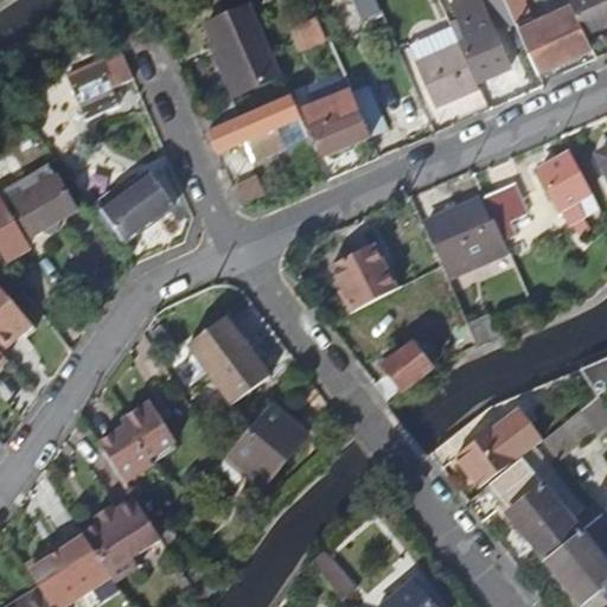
[(251,57),(268,50),(246,0),(210,0),(216,13),(229,8),(251,57)]
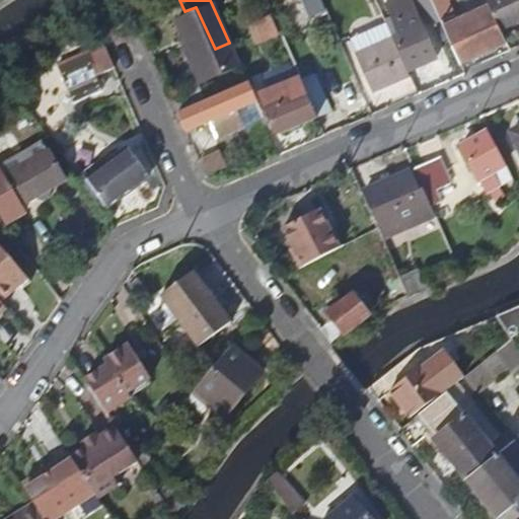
[(325,9),(321,0),(308,0),(314,14),(325,9)]
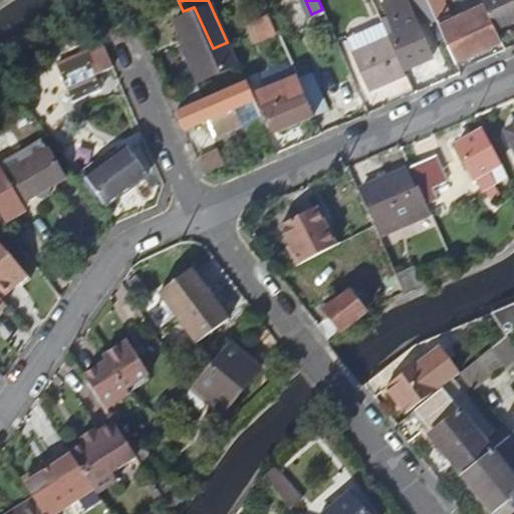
[(390,35),(404,67),(433,54),(408,0),(389,0),(382,3),(396,32),(390,35)]
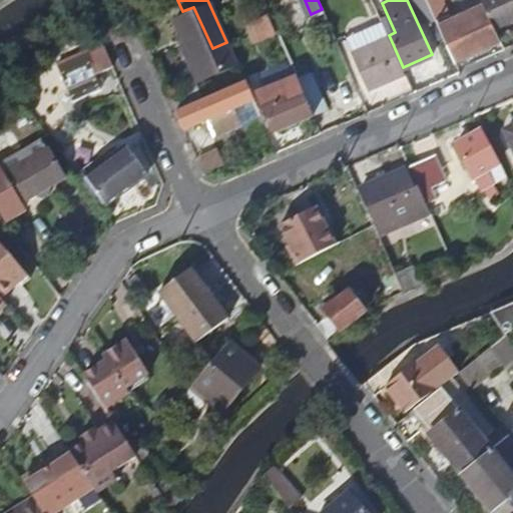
[(428,0),(439,24),(456,16),(448,0),(428,0)]
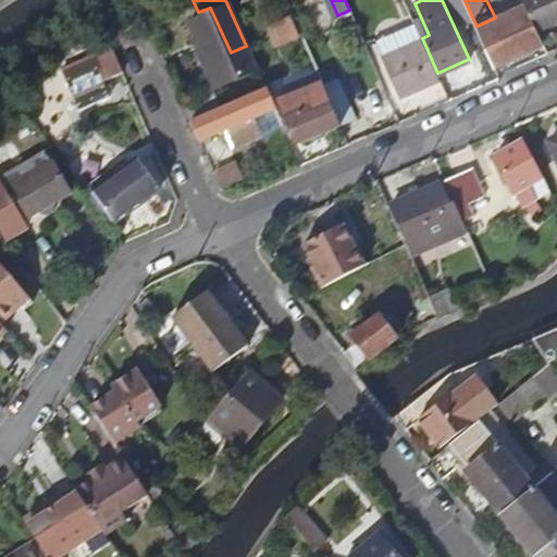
[(556,0),(523,0),(525,4),(536,27),(556,17),(556,0)]
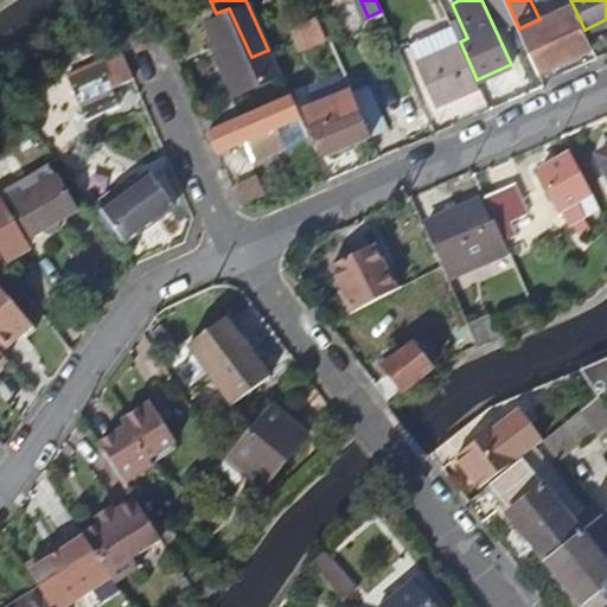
[(519,29),(537,70),(592,45),(585,30),(573,5),(540,19),(519,29)]
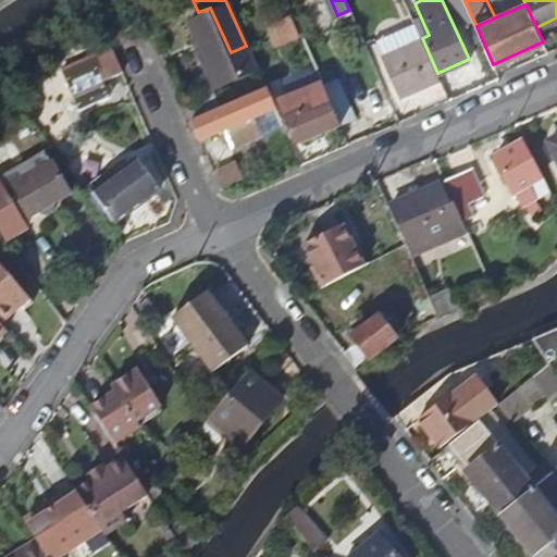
[(283,44),(298,37),(291,20),(275,26),(283,44)]
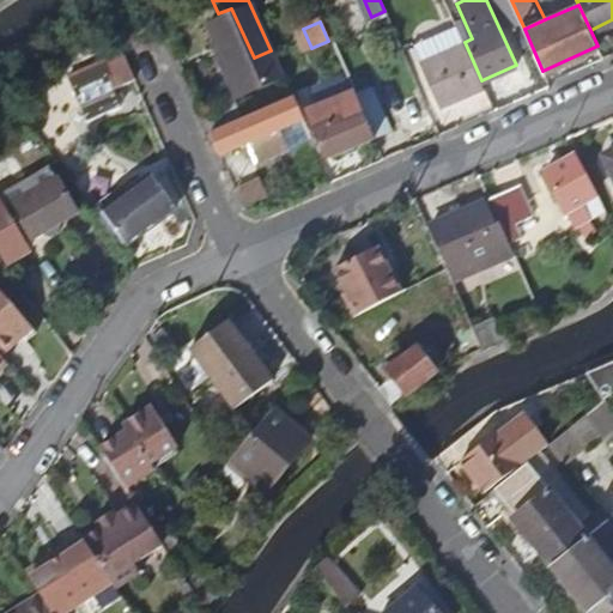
[(481,80),(465,42),(419,61),(441,108),(485,89),(481,80)]
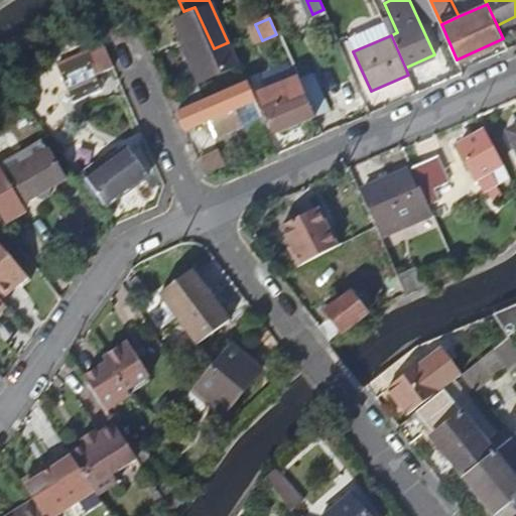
[(113,67),(104,44),(85,53),(95,75),(113,67)]
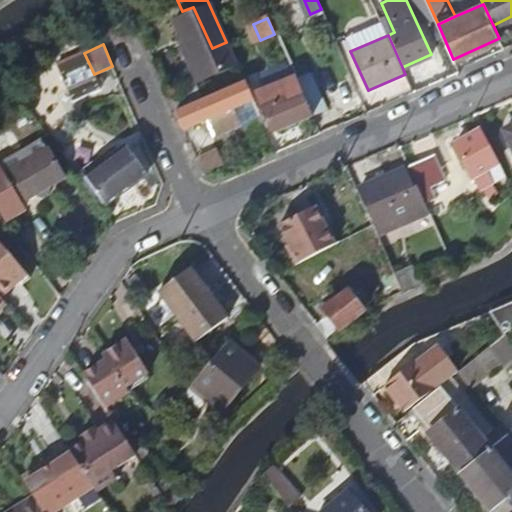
[(94,74),(84,53),(57,65),(73,101),(100,90),(94,74)]
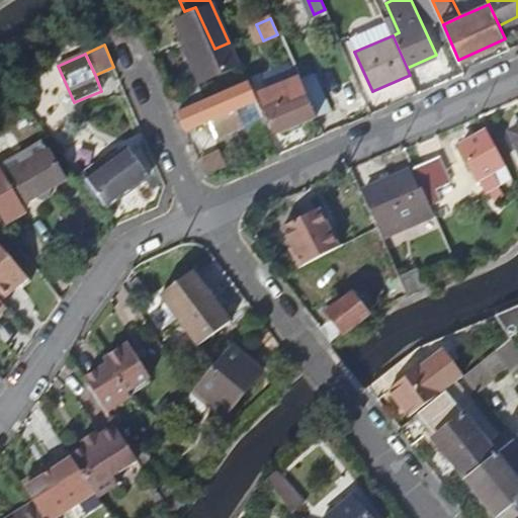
[(256,87),(282,81),(280,70),(253,77),(256,87)]
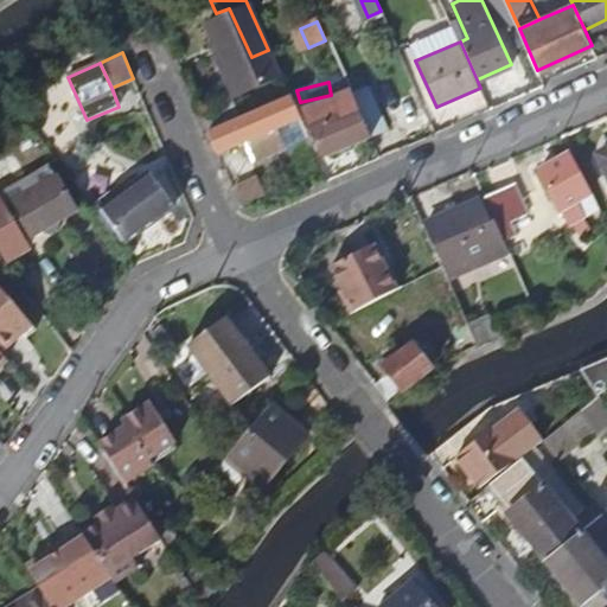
[(352,94),(353,96),(360,114),(371,138),(388,131),(369,85),(352,94)]
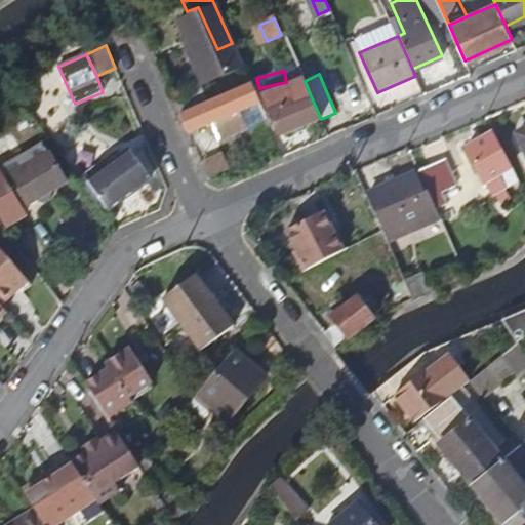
[(180,114),(188,132),(212,121),(219,138),(246,127),(241,115),(246,113),(244,108),(259,102),(251,83),(207,103),(180,114)]
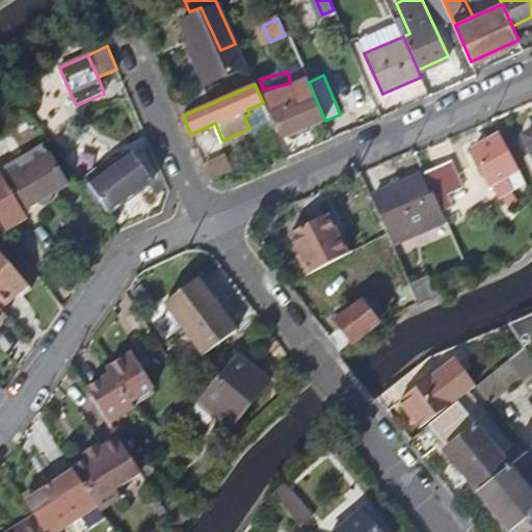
[(316,100),(310,84),(270,101),(274,111),(295,102),(297,108),(316,100)]
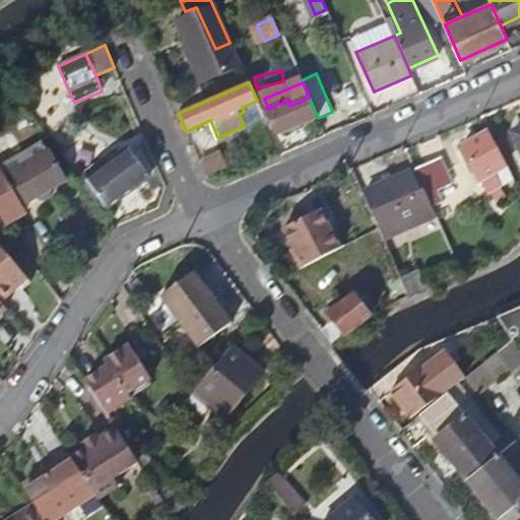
[(171,95),(179,113),(205,102),(198,84),(171,95)]
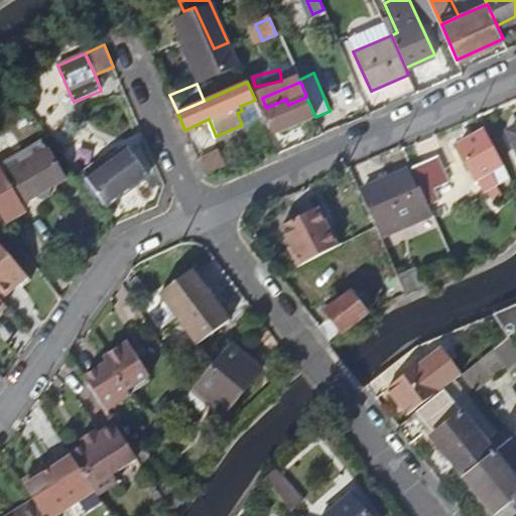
[(315,117),(306,97),(288,105),(286,99),(266,108),(264,108),(275,134),(281,132),(315,117)]
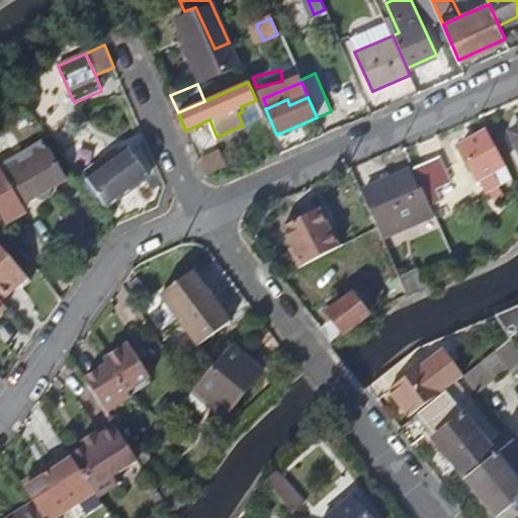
[(487,131),(460,144),(485,192),(498,185),(492,172),(504,165),(487,131)]
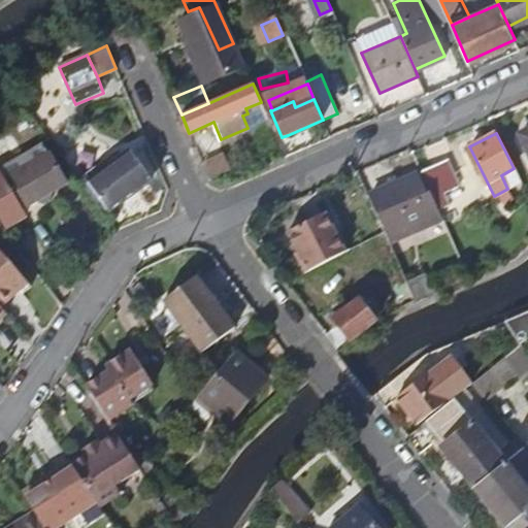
[(288,156),(296,153),(288,135),(282,137),(277,139),(285,157),(288,156)]
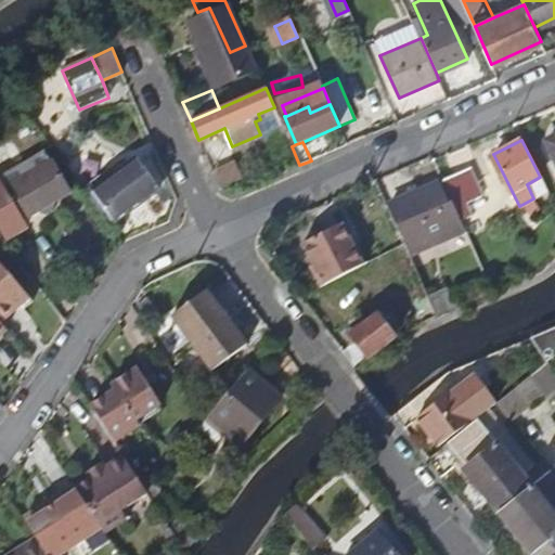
[(0,236),(4,244),(21,230),(15,223),(37,206),(39,208),(46,209),(50,206),(52,203),(52,198),(52,195),(67,184),(48,156),(38,149),(0,176),(0,236)]
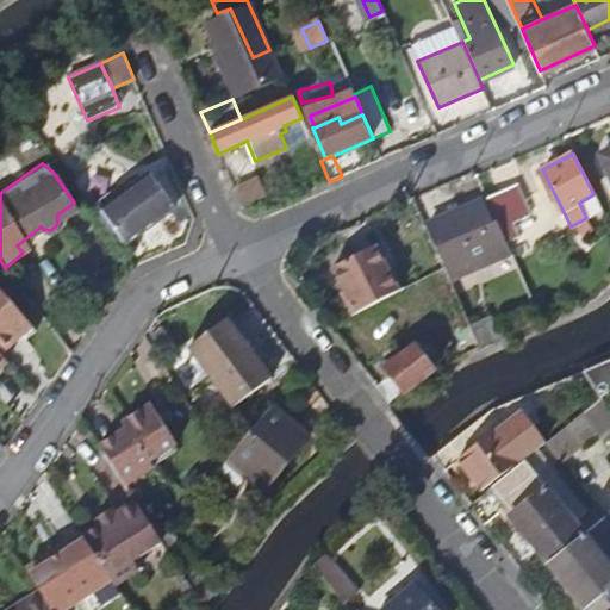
[(125,242),(175,206),(154,175),(131,192),(125,184),(98,203),(125,242)]
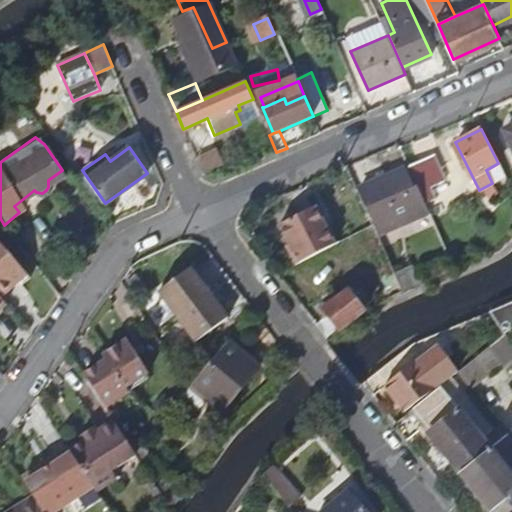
[(407,165),(418,188),(419,192),(444,180),(433,155),(407,165)]
